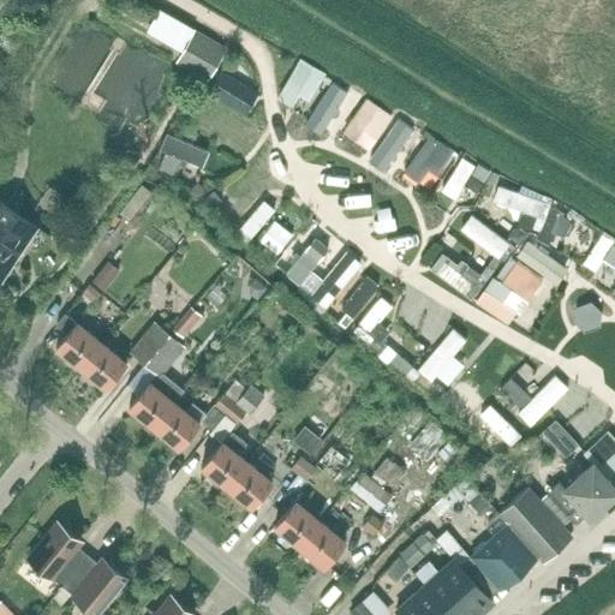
[(195,29),(193,31),(175,60),(208,79),(227,48),(195,29)]
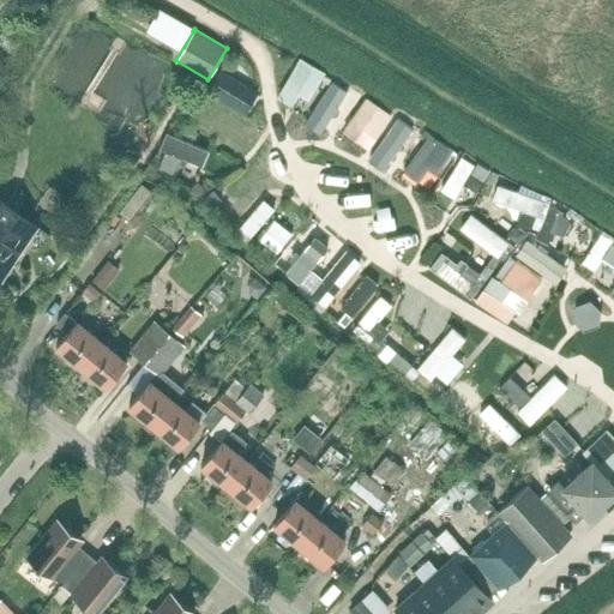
[(283,114),(308,130),(330,94),(304,79),(283,114)]
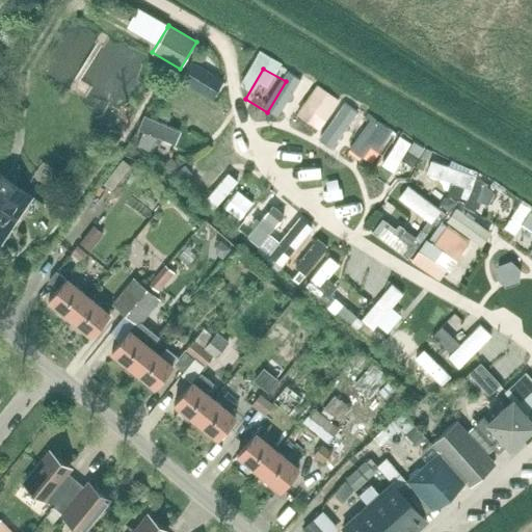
[(287,129),(304,92),(289,85),(271,122),(287,129)]
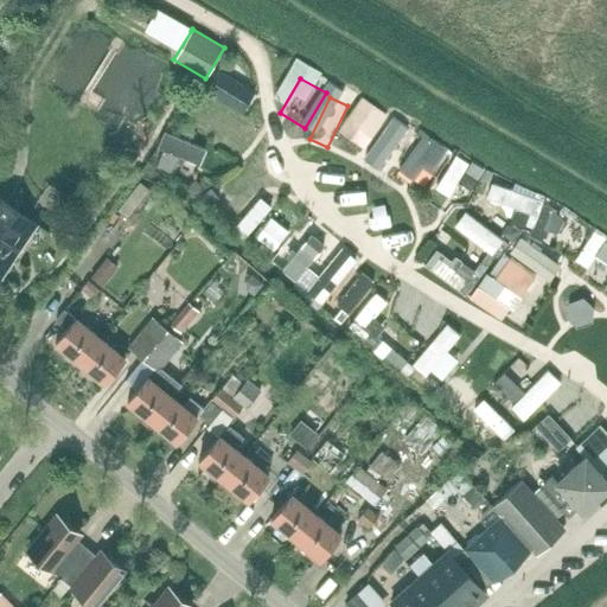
[(359,164),(368,152),(377,159),(393,136),(366,116),(342,151),(359,164)]
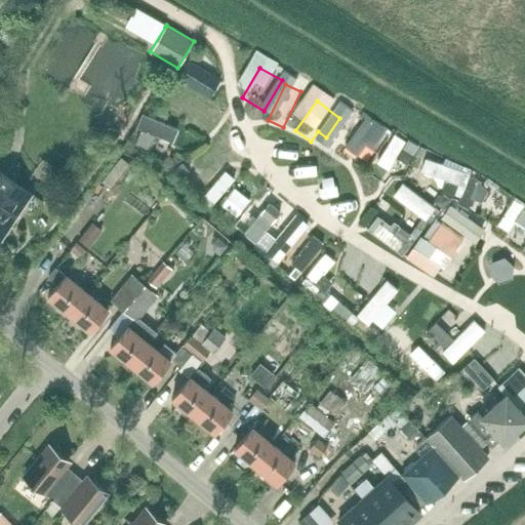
[(338,125),(327,154),(349,162),(359,132),(338,125)]
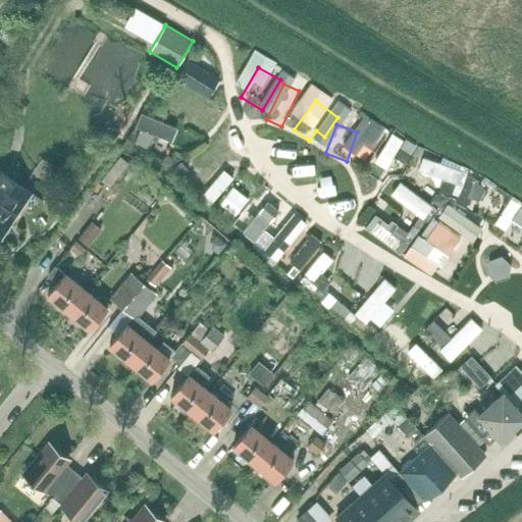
[(365,176),(387,147),(368,132),(345,162),(365,176)]
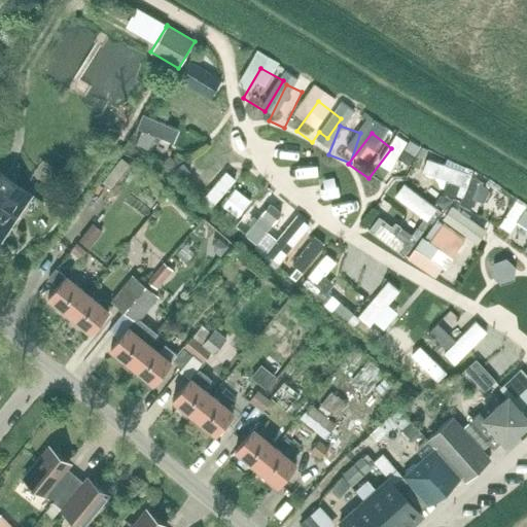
[(426,151),(421,148),(417,155),(423,159),(426,151)]
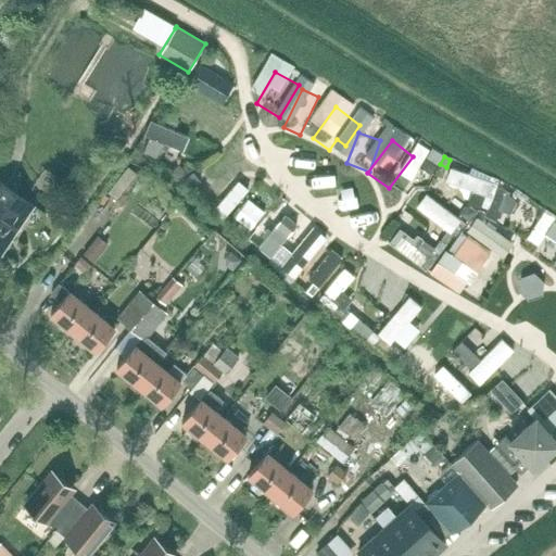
[(444,192),(453,178),(420,158),(406,180),(431,197),(437,187),(444,192)]
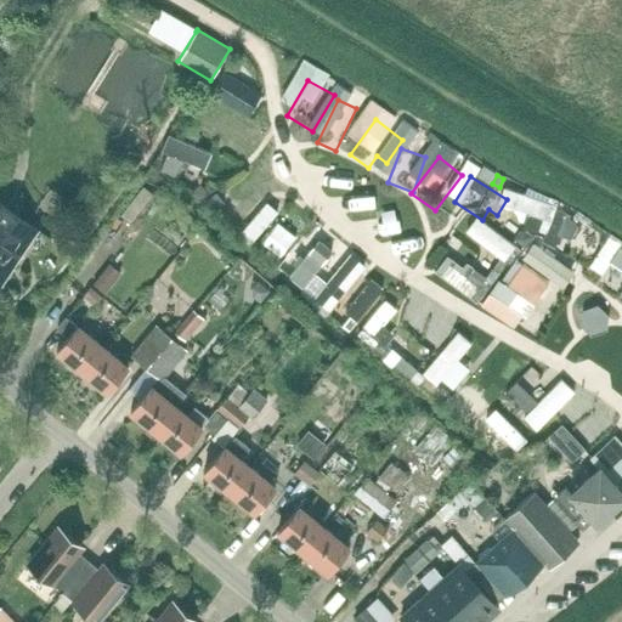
[(198,201),(204,197),(204,190),(199,184),(191,192),(198,201)]
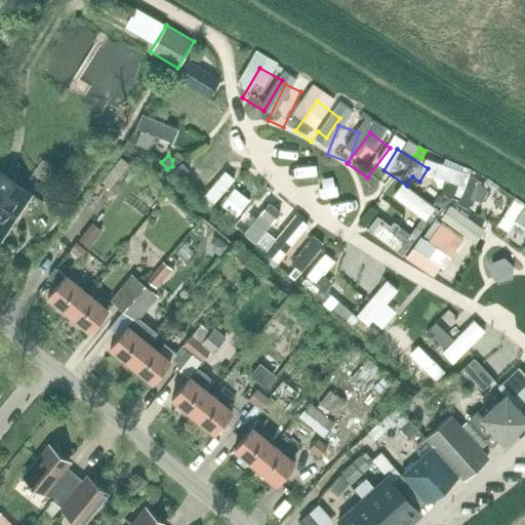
[(120,157),(103,180),(110,187),(128,163),(120,157)]
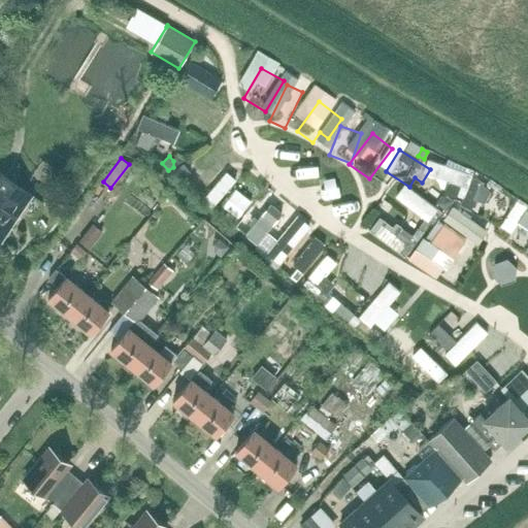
[(174,168),(180,176),(189,170),(182,162),(174,168)]
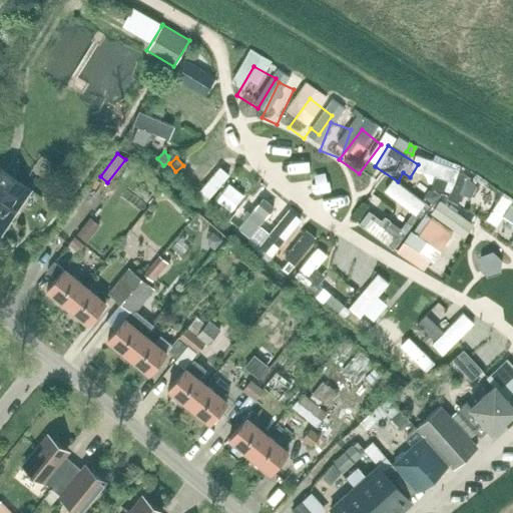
[(0,233),(30,189),(8,174),(0,168),(0,233)]
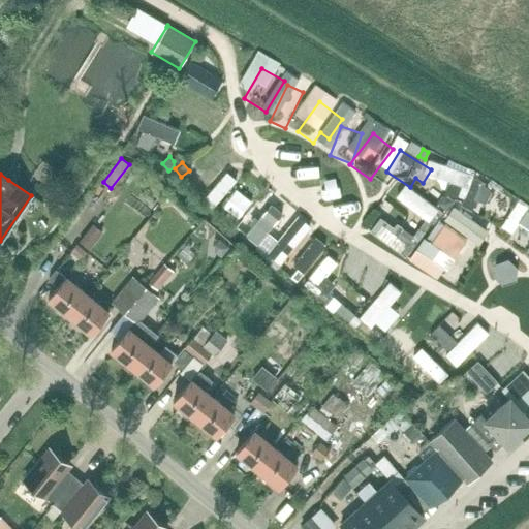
[(125,210),(141,185),(123,175),(109,198),(125,210)]
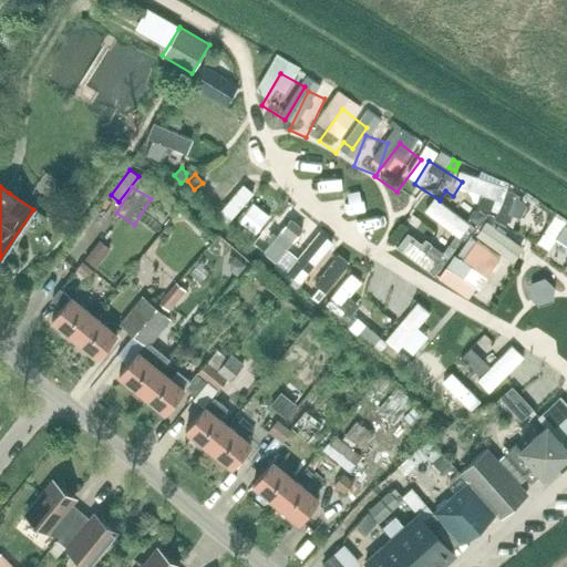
[(257,230),(248,225),(258,209),(236,196),(215,227),(247,248),(257,230)]
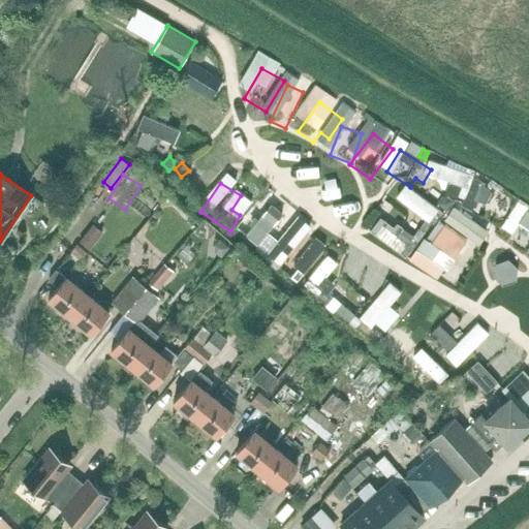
[(452,200),(443,194),(437,203),(445,209),(452,200)]
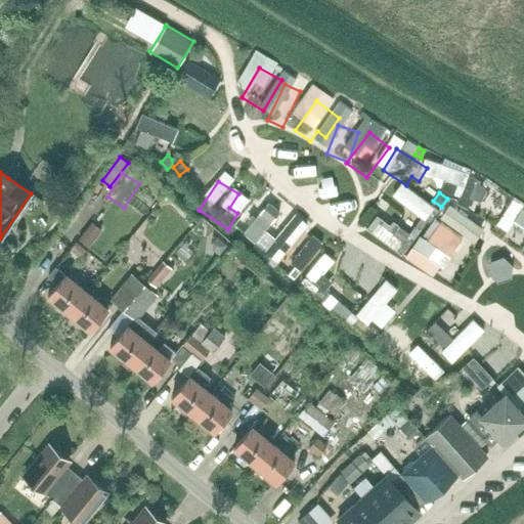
[(395,215),(431,236),(439,223),(403,201),(395,215)]
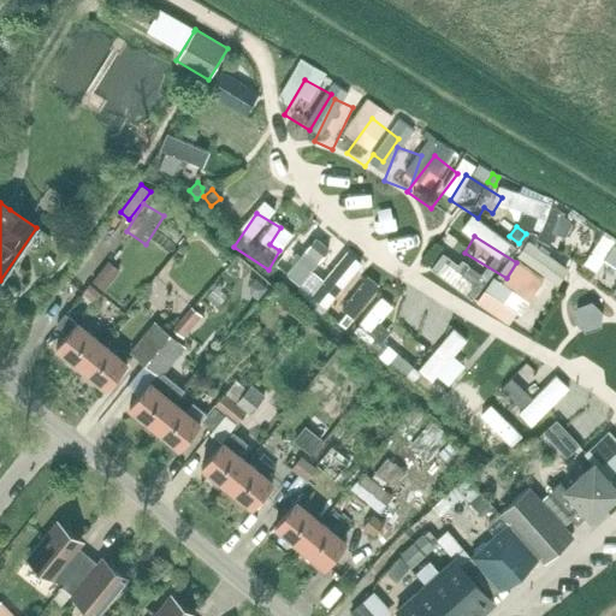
[(306,308),(350,268),(323,238),(278,278),(306,308)]
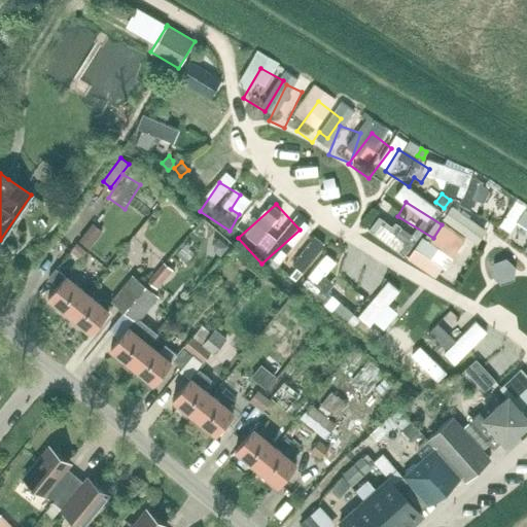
[(89,248),(102,231),(93,223),(79,241),(89,248)]
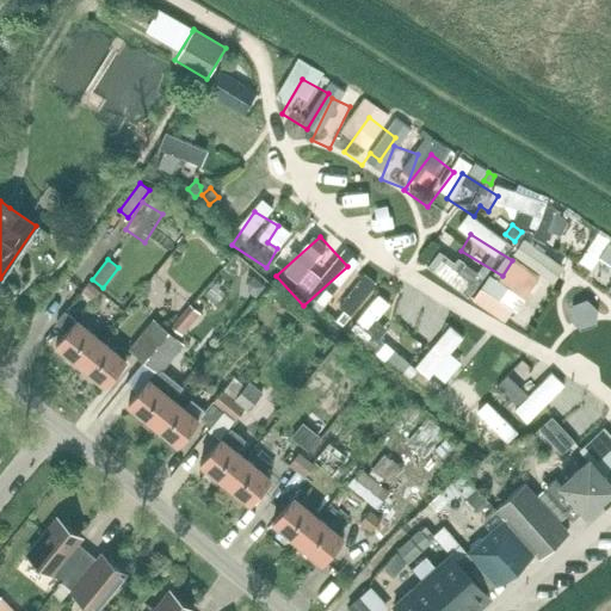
[(529,259),(518,275),(559,303),(569,289),(529,259)]
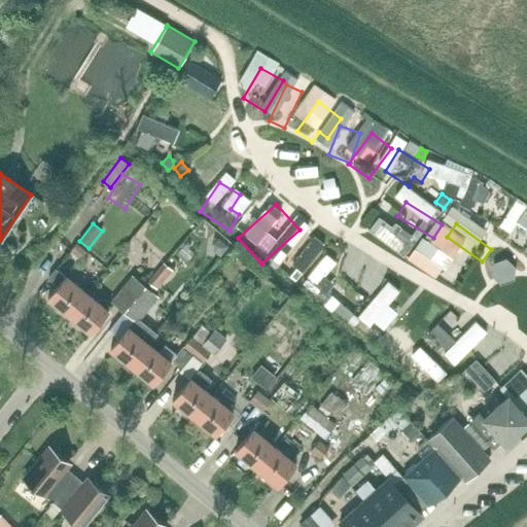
[(270,267),(283,278),(312,243),(299,232),(270,267)]
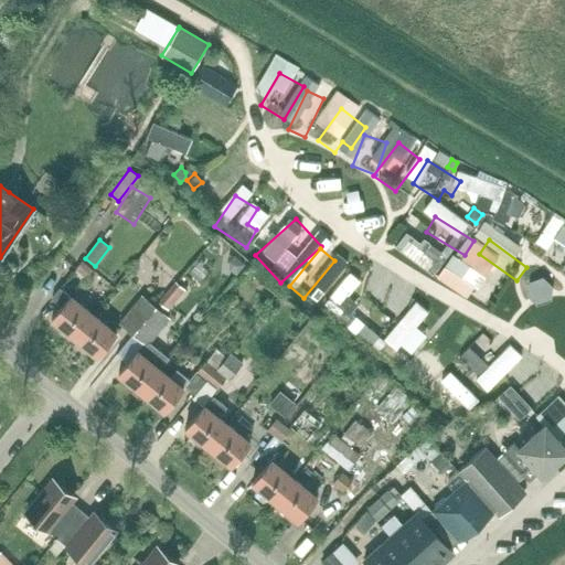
[(235,255),(231,260),(232,269),(236,274),(245,264),(235,255)]
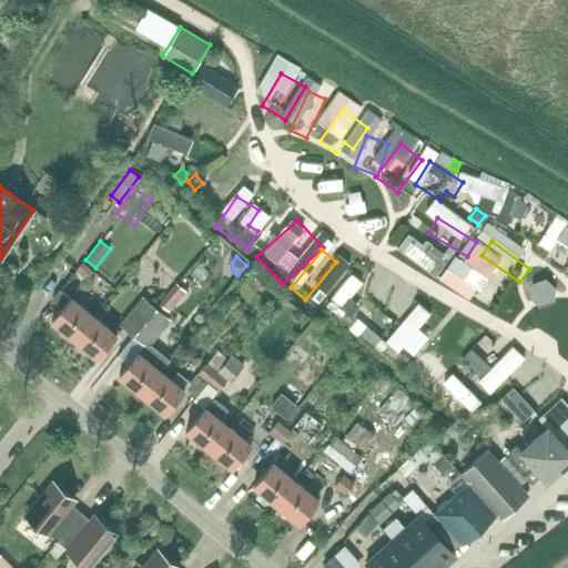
[(101,287),(115,270),(102,260),(89,277),(101,287)]
